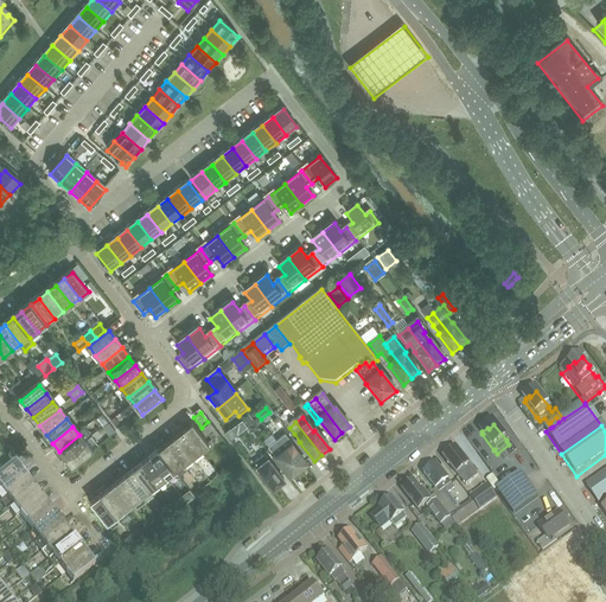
[(185,433),(201,453),(209,447),(193,427),(185,433)]
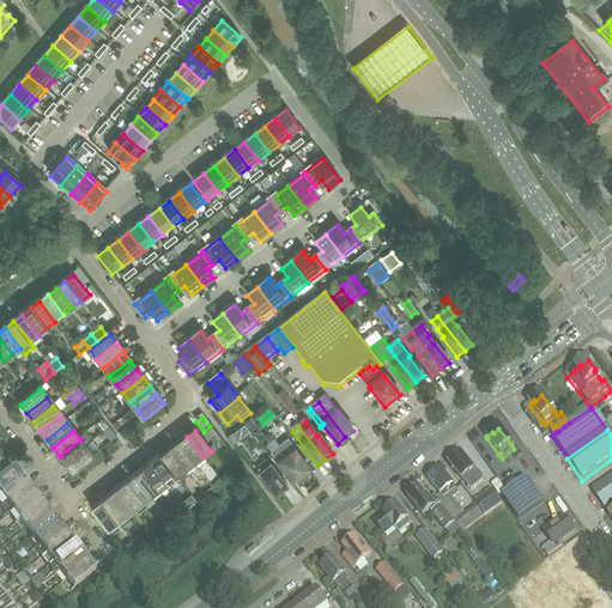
[(223,442),(213,431),(206,436),(216,448),(223,442)]
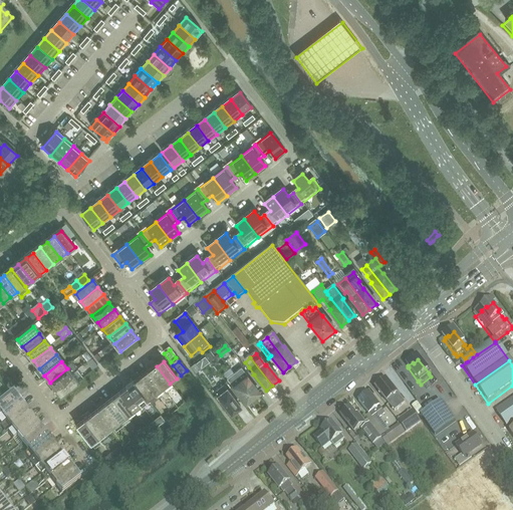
[(87,366),(92,372),(93,373),(98,369),(92,362),(87,366)]
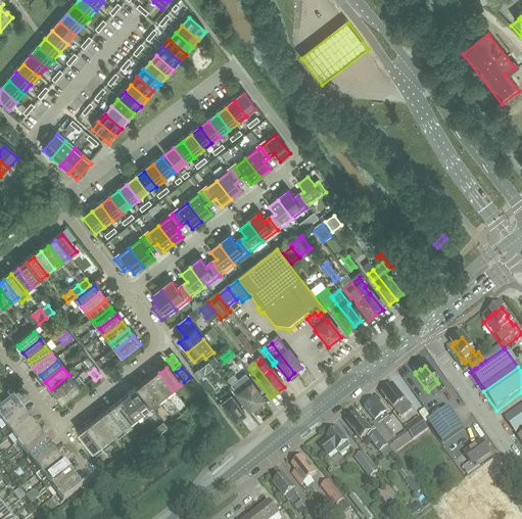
[(68,375),(51,389),(57,396),(74,383),(80,378),(74,371),(68,375)]
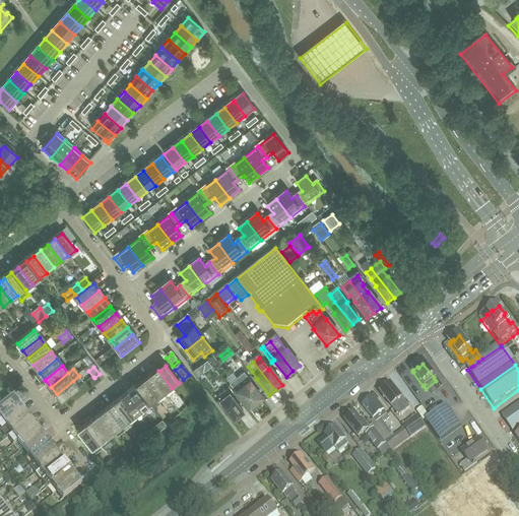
[(198,370),(194,373),(199,380),(203,377),(198,370)]
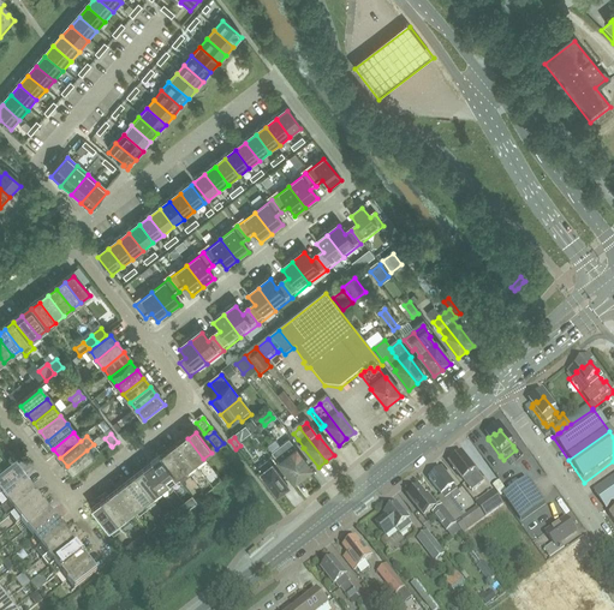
[(188,438),(179,446),(195,466),(203,459),(188,438)]
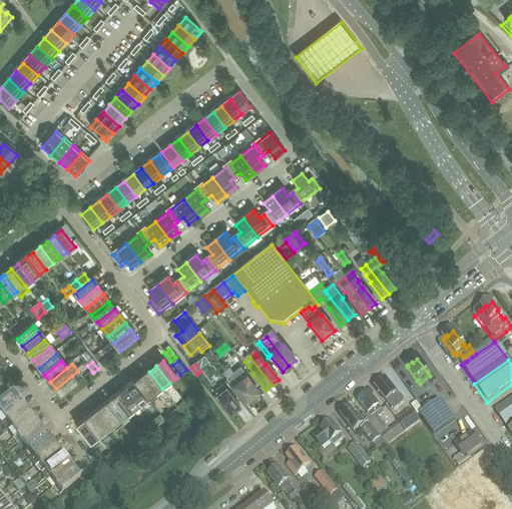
[(252,400),(260,395),(246,379),(248,378),(241,369),(234,375),(235,377),(252,400)]
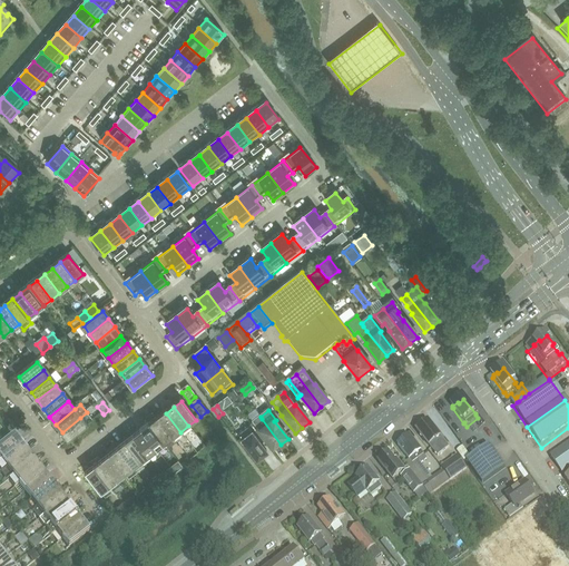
[(62,432),(68,441),(94,421),(87,412),(80,418),(62,432)]
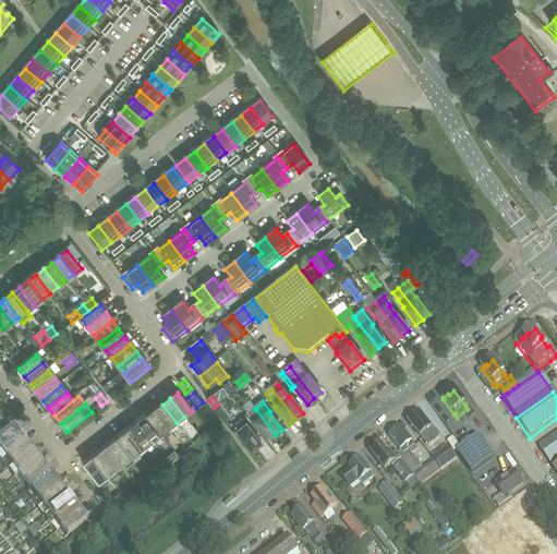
[(179,426),(177,423),(162,405),(155,410),(169,430),(171,433),(179,426)]
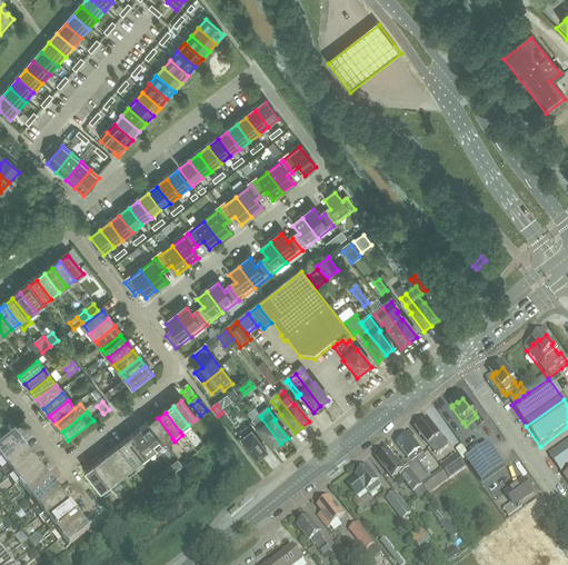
[(260,416),(252,422),(273,449),(280,444),(261,418),(260,416)]
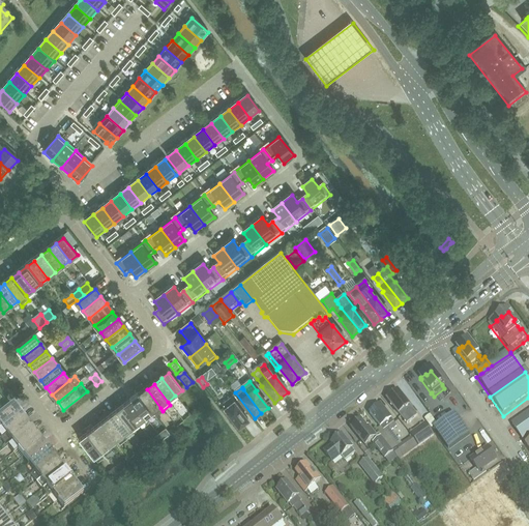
[(147,389),(139,396),(152,413),(160,408),(147,389)]
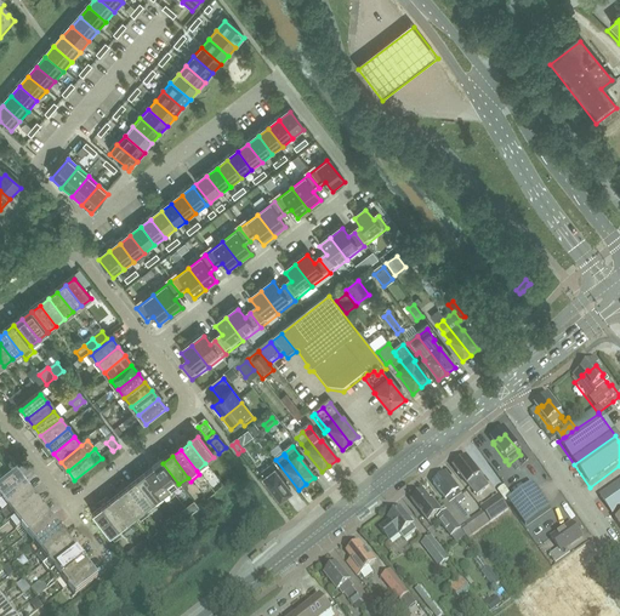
[(170,491),(178,484),(163,463),(154,471),(170,491)]
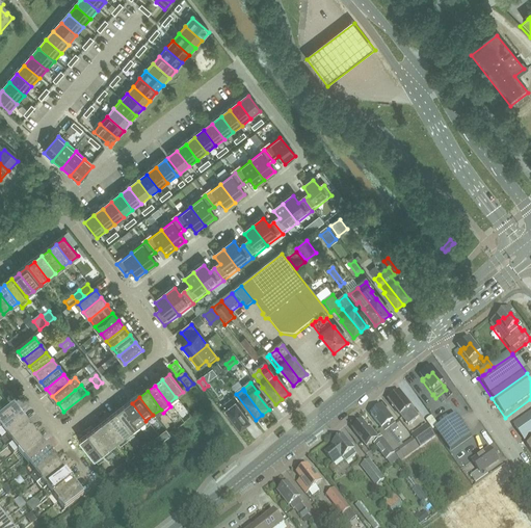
[(401,420),(403,423),(409,430),(420,422),(412,412),(413,411),(401,397),(396,401),(395,399),(390,403),(391,404),(390,405),(401,420)]
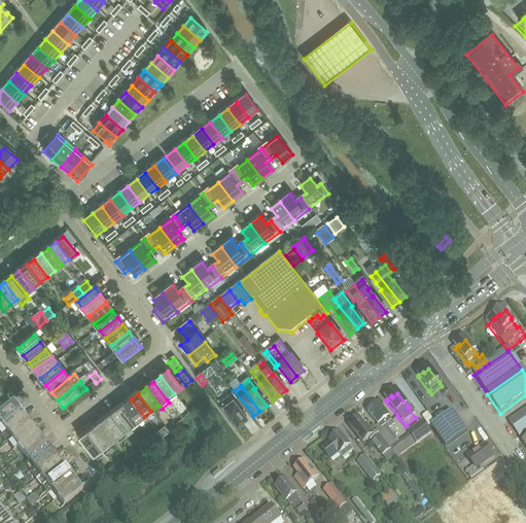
[(230,396),(220,405),(238,427),(247,420),(230,396)]
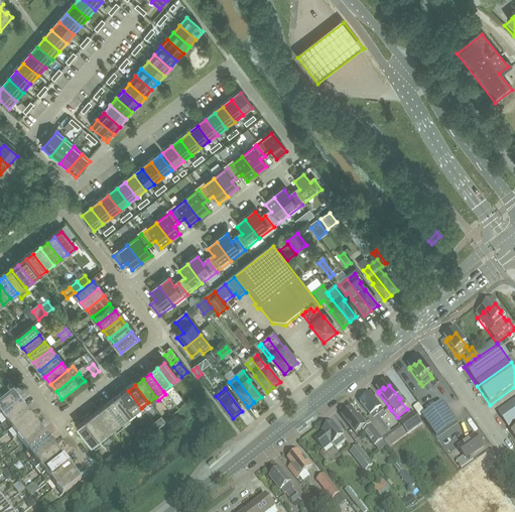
[(141,408),(128,391),(121,396),(134,413),(139,419),(146,413),(141,408)]
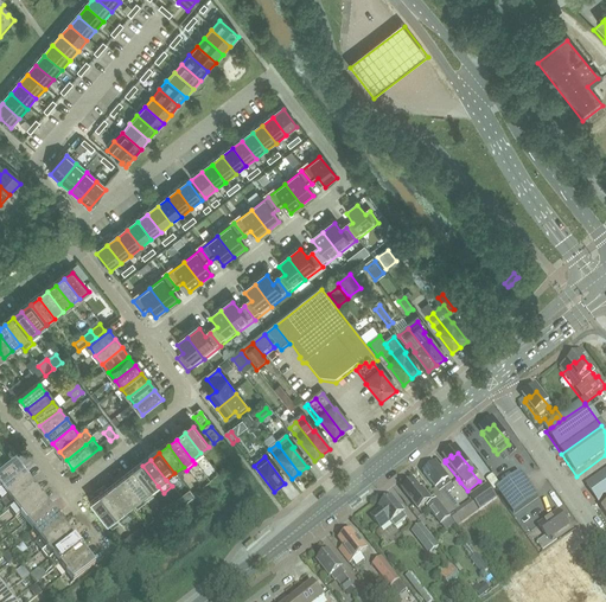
[(158,486),(142,466),(134,473),(150,493),(158,486)]
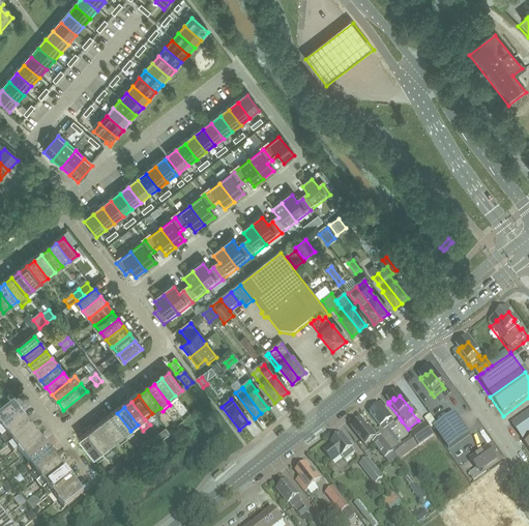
[(381,438),(383,440),(384,441),(392,434),(398,431),(391,424),(392,424),(382,409),(377,413),(375,412),(371,415),(372,416),(371,418),(381,432),(378,434),(380,438),(381,438)]
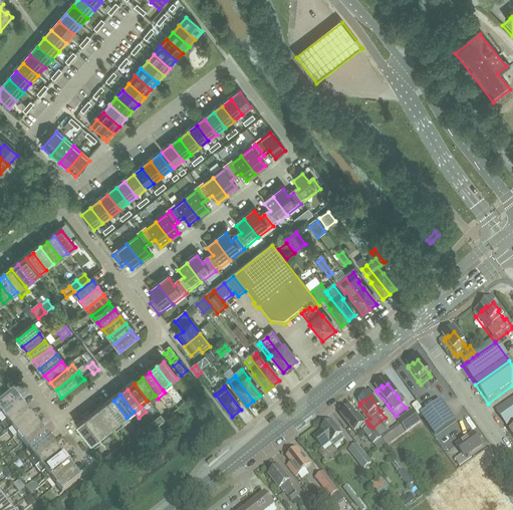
[(0,415),(2,418),(19,405),(13,398),(0,408),(0,415)]
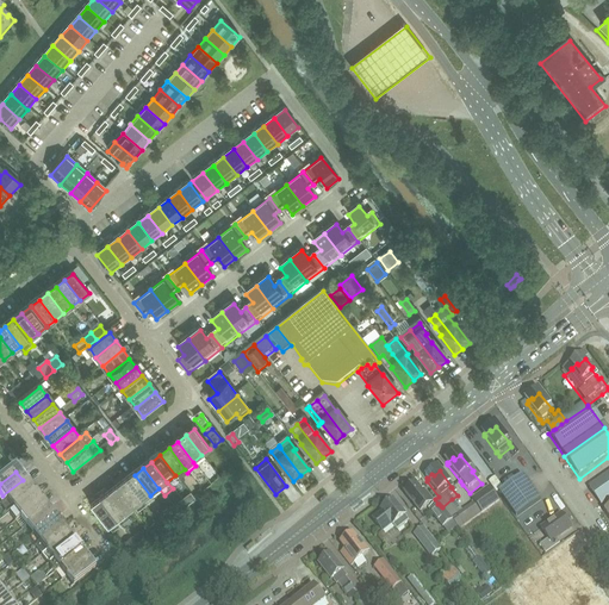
[(150,496),(135,475),(126,481),(142,501),(150,496)]
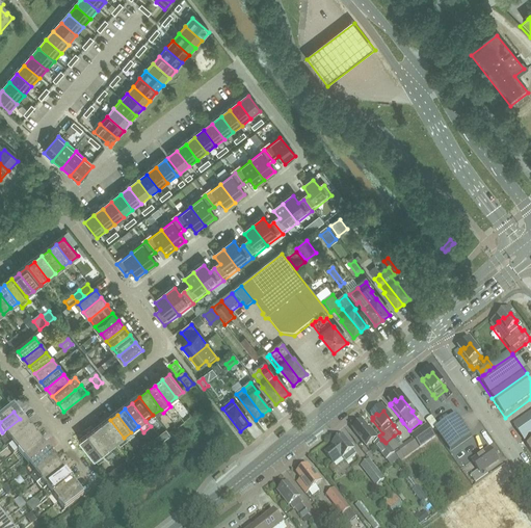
[(530,418),(514,430),(526,445),(530,441),(530,418)]
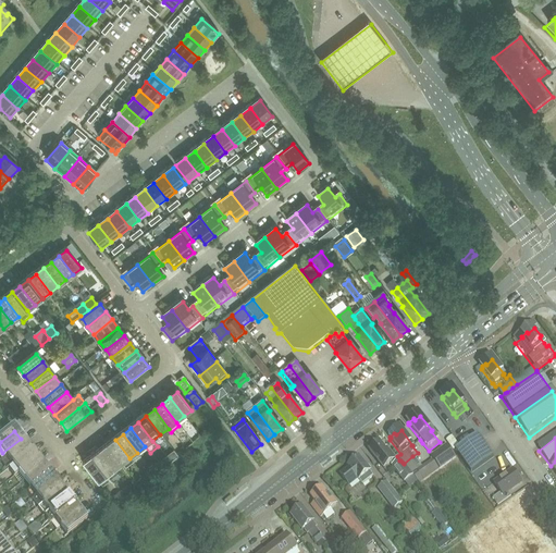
[(26,446),(21,439),(2,453),(8,461),(26,446)]
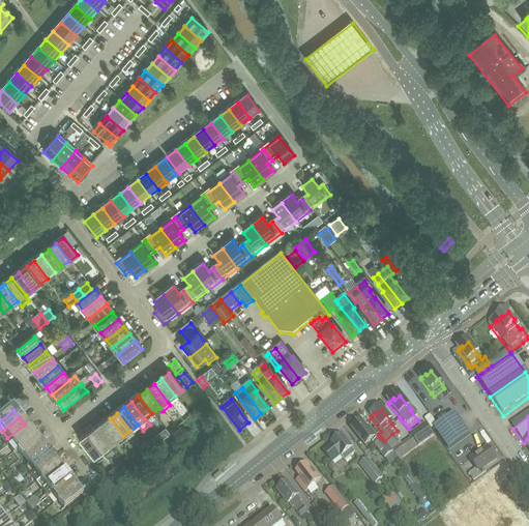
[(123,436),(110,418),(103,425),(116,442),(123,436)]
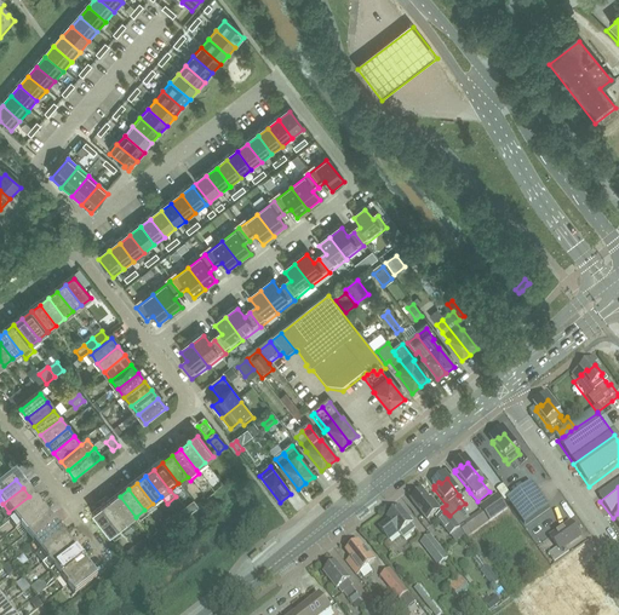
[(531,490),(506,507),(525,533),(549,515),(545,510),(544,510),(533,495),(534,495),(531,490)]
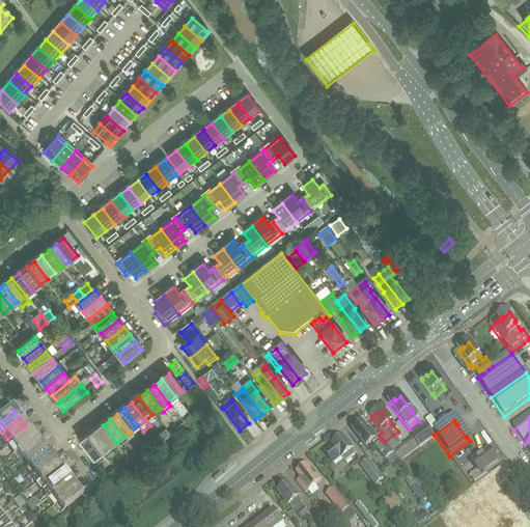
[(7,439),(14,446),(31,433),(25,425),(7,439)]
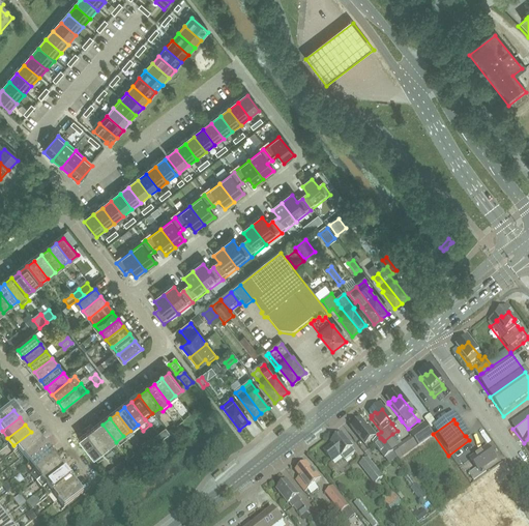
[(103,425),(94,430),(108,447),(116,442),(103,425)]
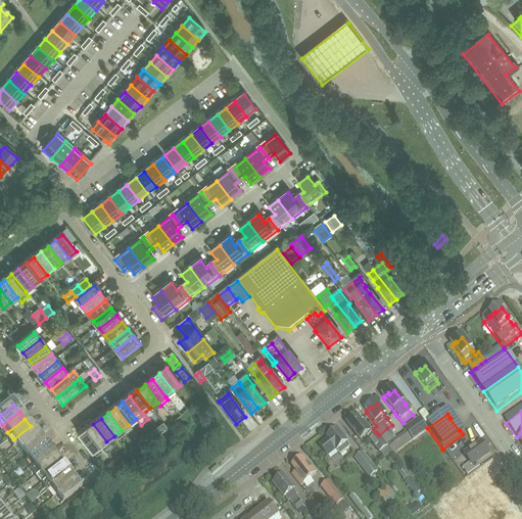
[(358,439),(362,443),(368,439),(369,441),(378,434),(376,432),(372,435),(368,431),(369,430),(365,425),(363,426),(358,419),(353,422),(351,422),(349,424),(349,426),(347,427),(358,439)]
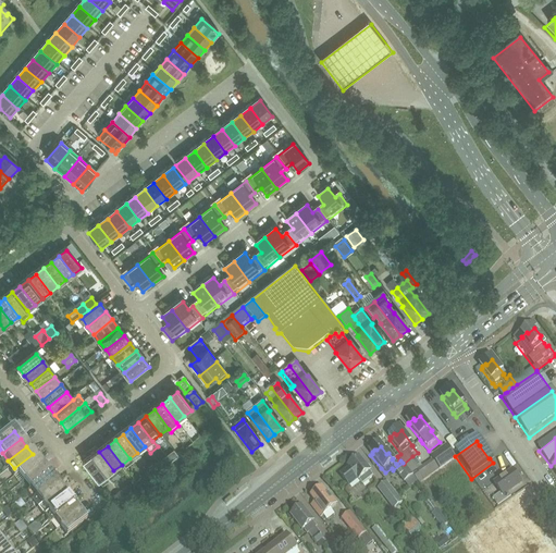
[(432,459),(442,474),(458,462),(448,449),(432,459)]
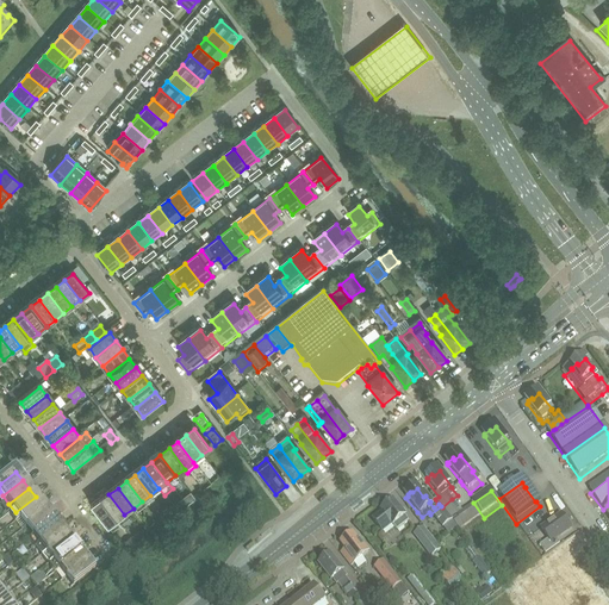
[(109,494),(100,501),(116,522),(124,515),(109,494)]
